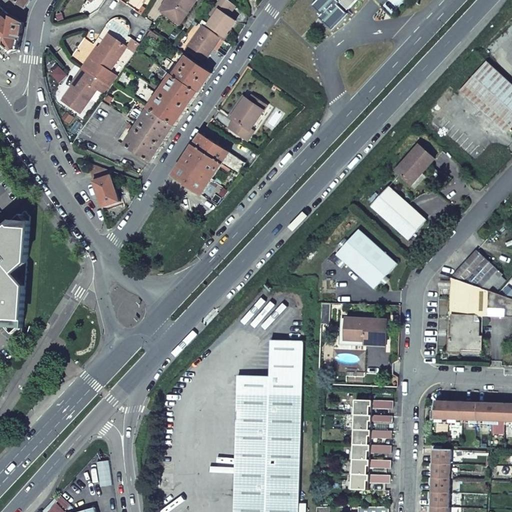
[(13,0),(26,8),(31,0),(13,0)]
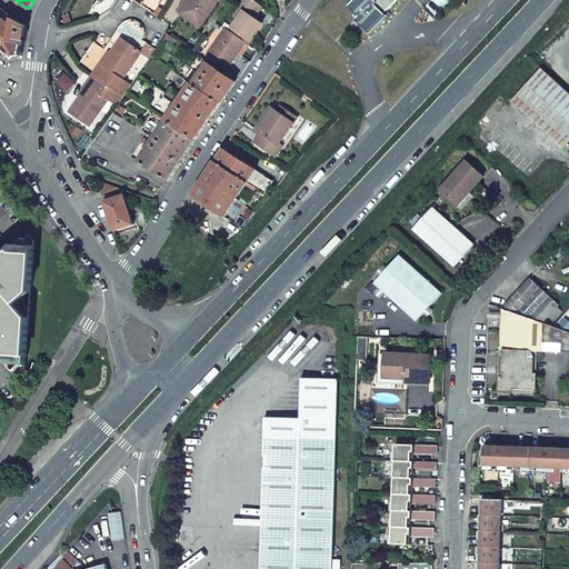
[(190,2),(191,0),(186,0),(178,12),(181,15),(190,2)]
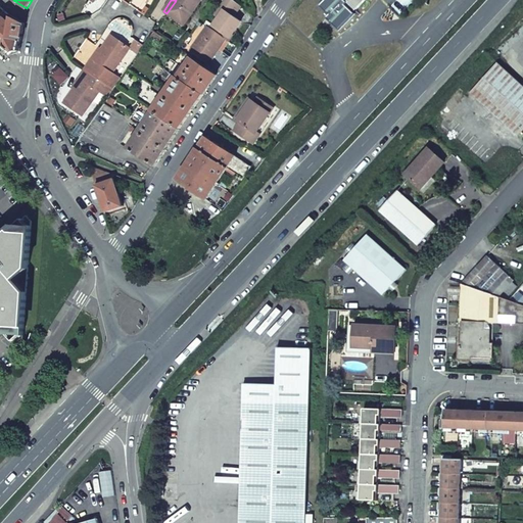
[(167,13),(184,26),(201,0),(176,0),(175,2),(167,13)]
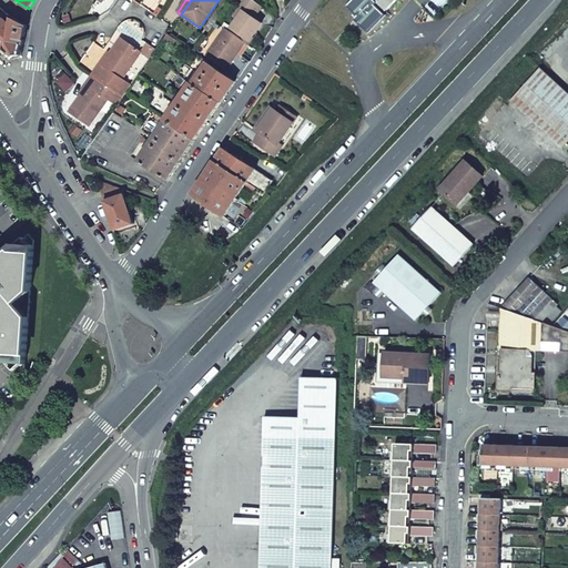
[(239,20),(232,30),(249,42),(252,38),(262,23),(254,18),(262,8),(252,0),(246,0),(240,9),(244,12),(239,20)]
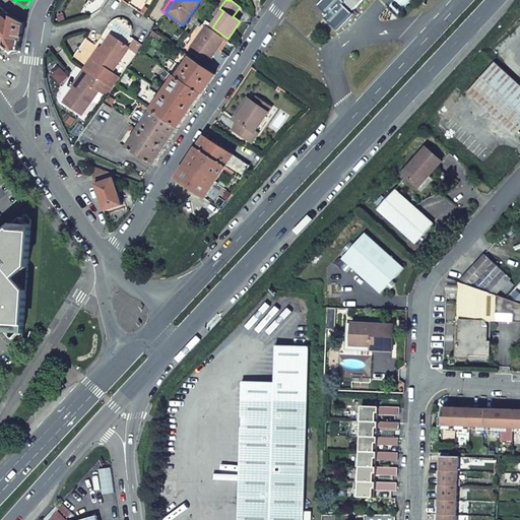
[(342,0),(353,10),(364,0),(342,0)]
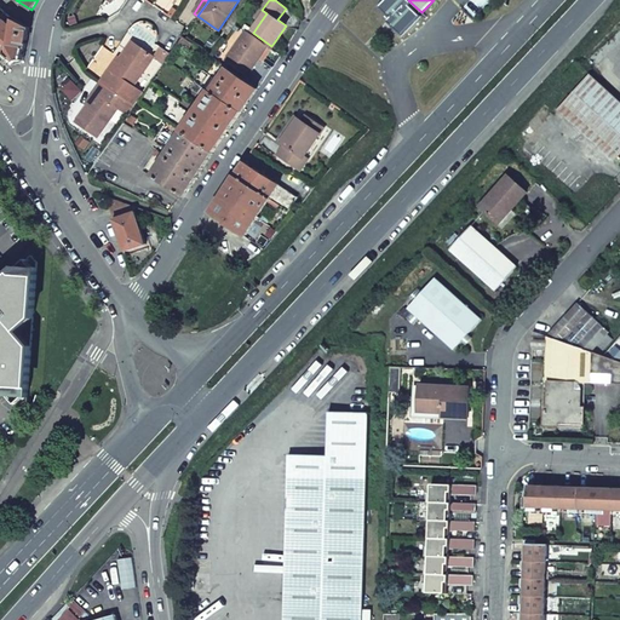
[(0,28),(10,17),(0,9),(0,28)]
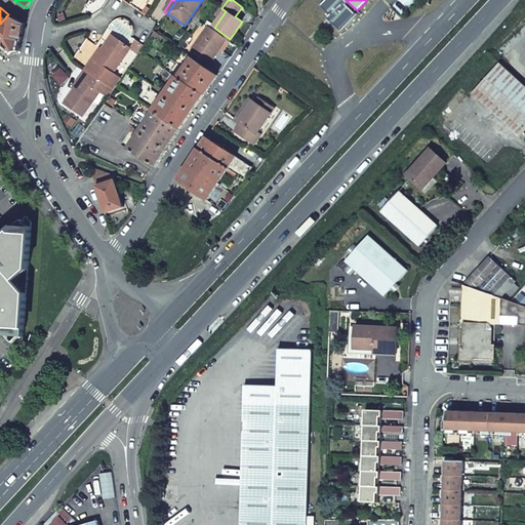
[(221,8),(216,15),(220,18),(226,11),(221,8)]
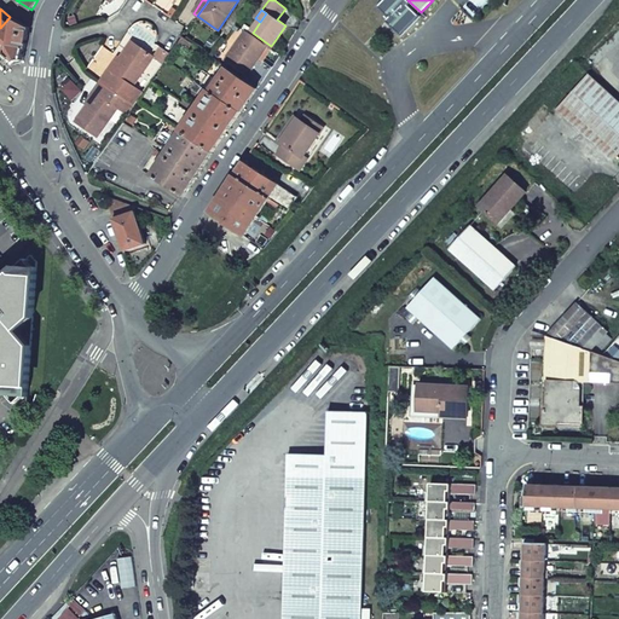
[(0,28),(0,50),(16,64),(24,61),(29,28),(10,17),(0,28)]
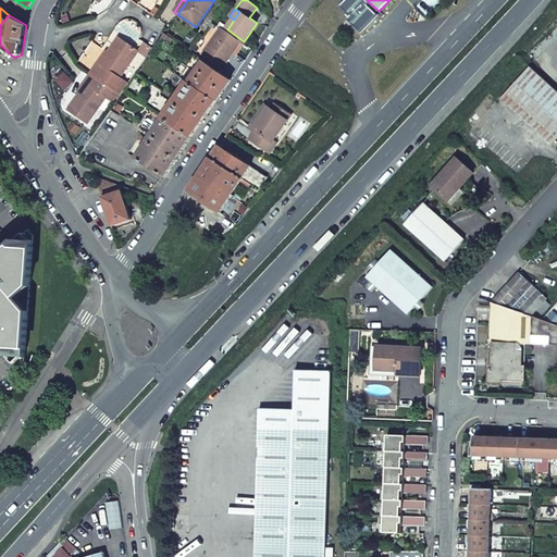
[(235,39),(221,28),(221,29),(202,56),(222,69),(240,42),(235,39)]
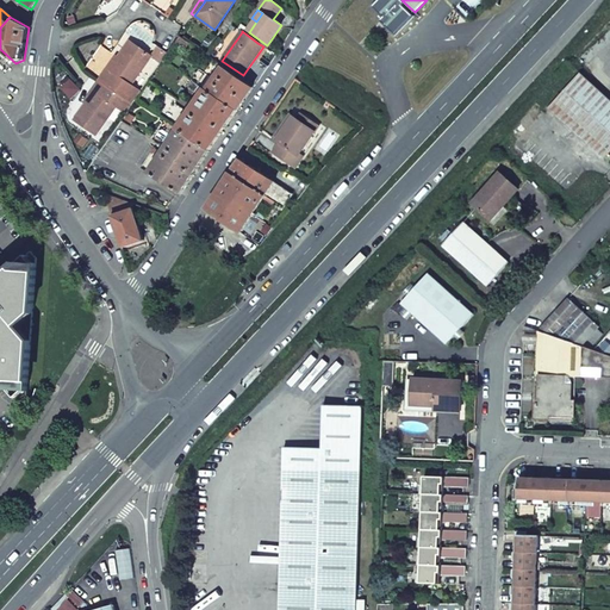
[(180,37),(175,44),(185,51),(190,44),(180,37)]
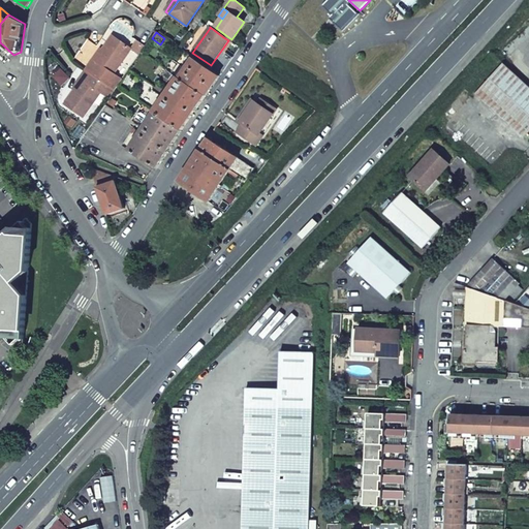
[(86,71),(115,91),(122,80),(114,74),(131,50),(113,36),(95,62),(94,60),(86,71)]
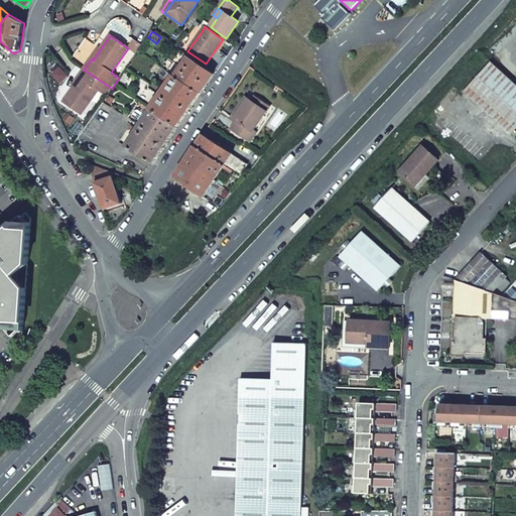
[(178,72),(175,77),(201,94),(215,74),(184,53),(179,62),(183,66),(180,70),(179,69),(177,71),(178,72)]
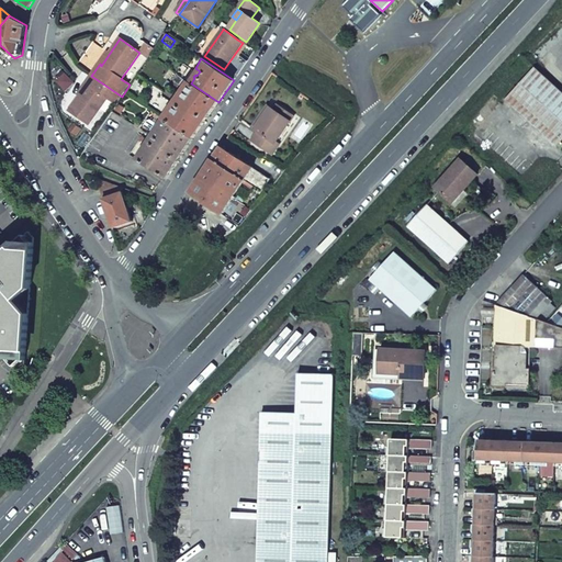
[(229,64),(223,72),(234,80),(240,71),(229,64)]
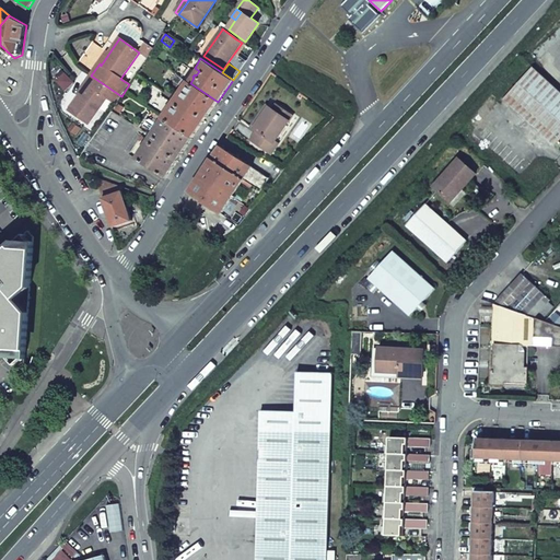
[(503,100),(555,146),(559,140),(559,92),(533,68),(503,100)]
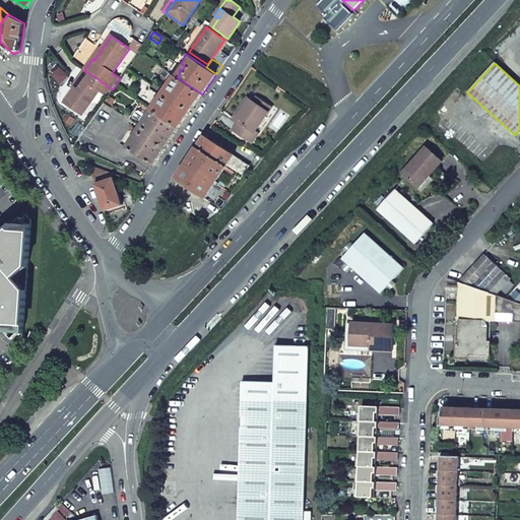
[(64,104),(82,116),(99,91),(108,98),(113,89),(84,70),(79,77),(81,78),(64,104)]
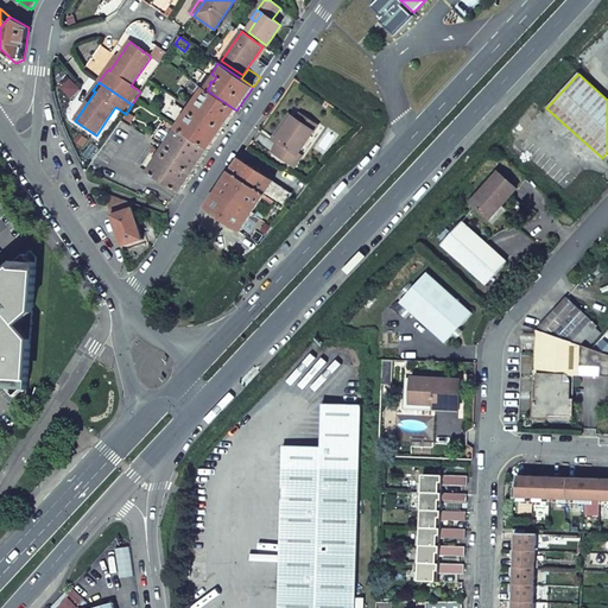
[(189,113),(178,128),(210,150),(236,111),(207,90),(206,89),(190,111),(189,109),(187,112),(189,113)]
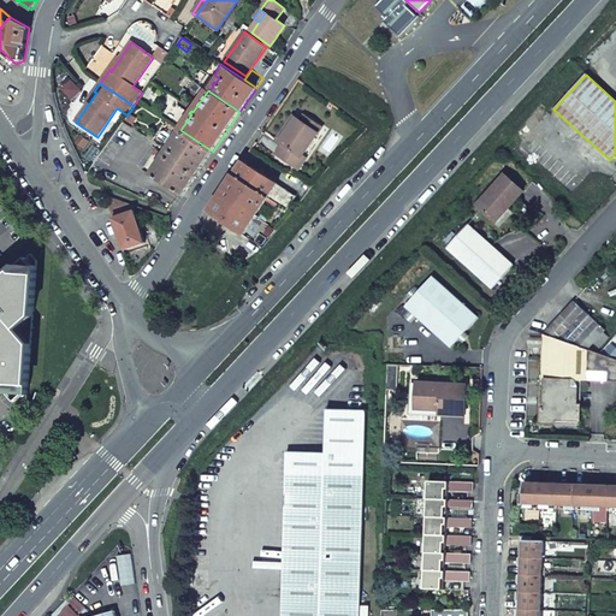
[(280,142),(296,119),(292,116),(276,140),(280,142)]
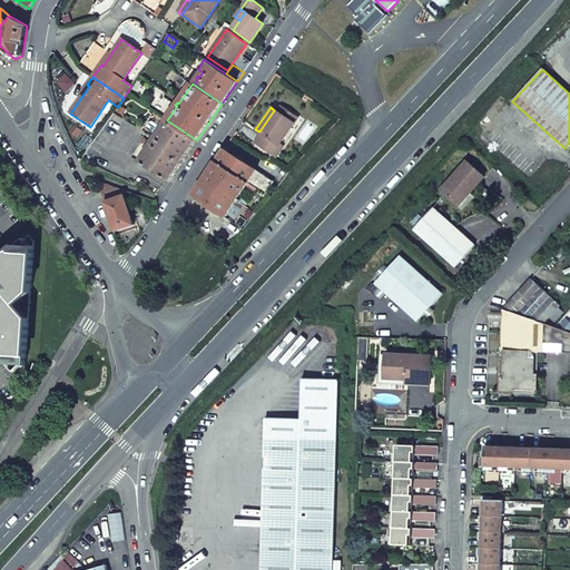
[(277,111),(293,124),(296,118),(281,107),(277,111)]
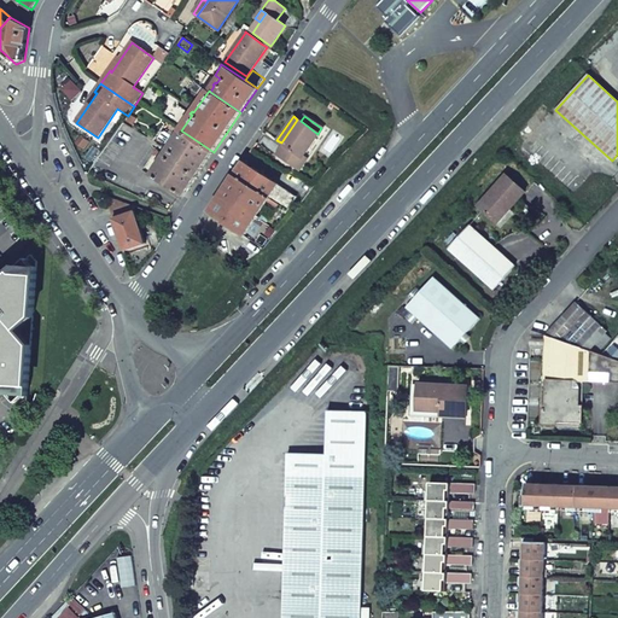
[(284,145),(277,155),(299,170),(307,161),(302,157),(318,134),(301,121),(297,120),(281,143),(284,145)]
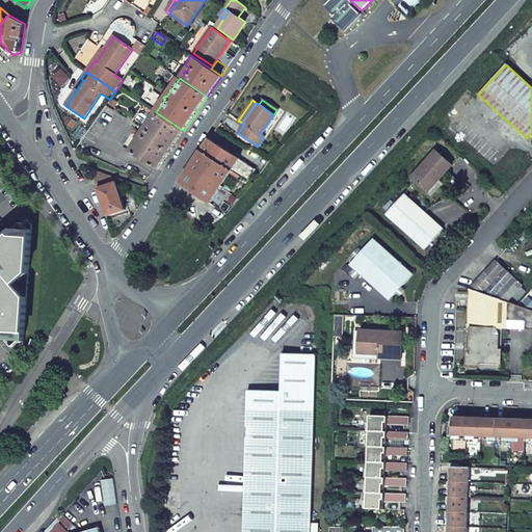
[(141,134),(130,152),(159,169),(184,131),(156,112),(144,129),(141,127),(138,132),(141,134)]
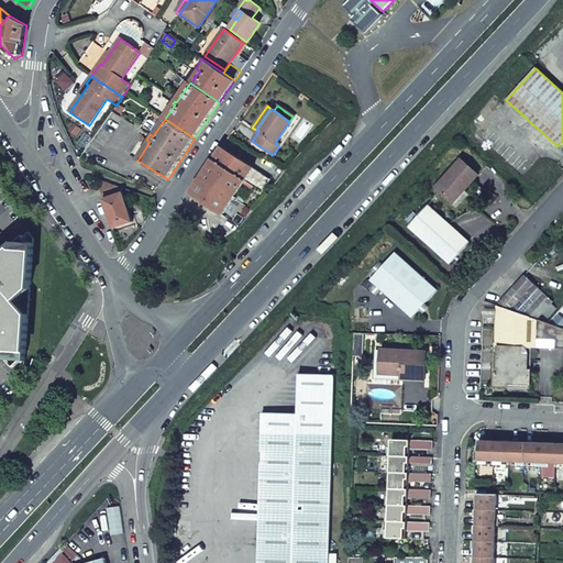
[(120,130),(111,143),(119,148),(128,135),(123,133),(124,132),(120,130)]
